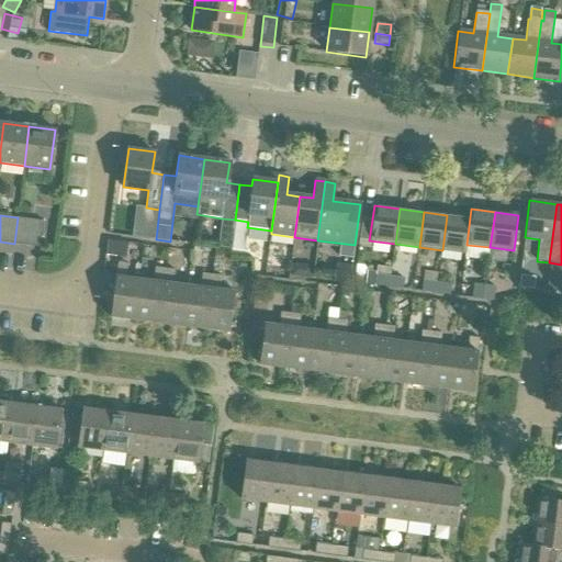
[(447,215),(442,250),(465,254),(467,245),(470,217),(447,215)]
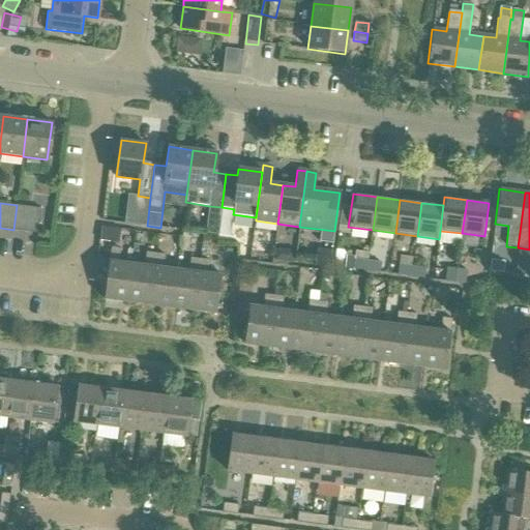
[(17,205),(13,230),(37,234),(40,208),(17,205)]
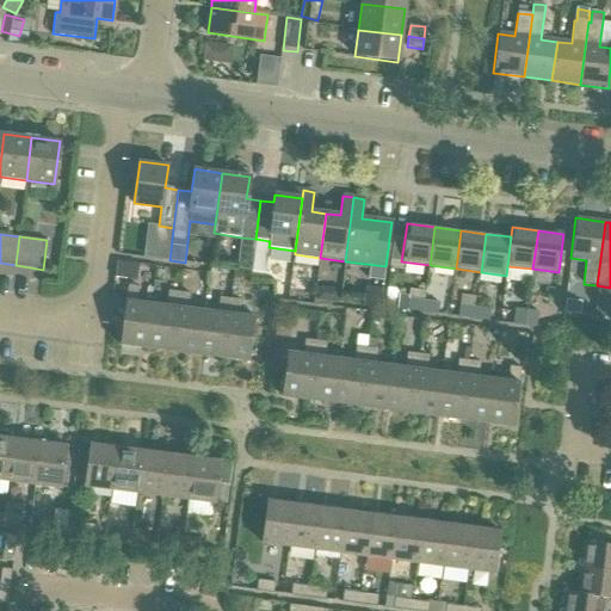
[(121,345),(148,349),(153,303),(139,302),(141,288),(128,287),(121,345)]
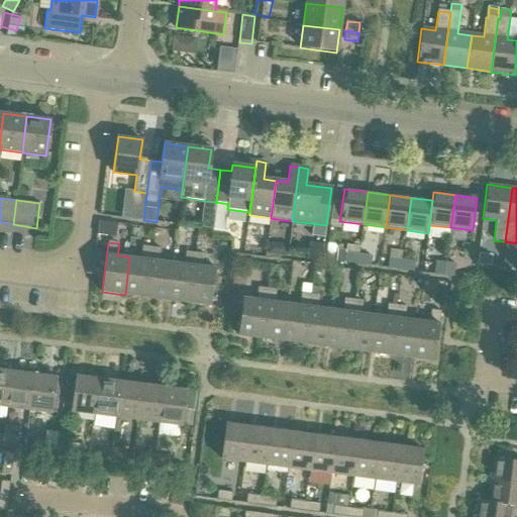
[(142,259),(129,256),(125,295),(146,297),(152,247),(143,246),(142,259)]
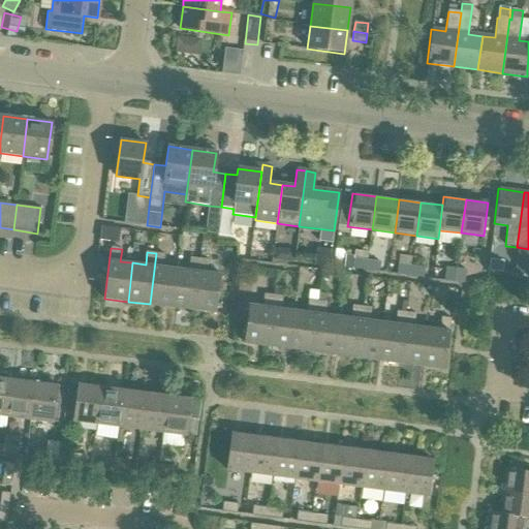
[(165,254),(156,253),(150,304),(172,307),(176,269),(163,267),(165,254)]
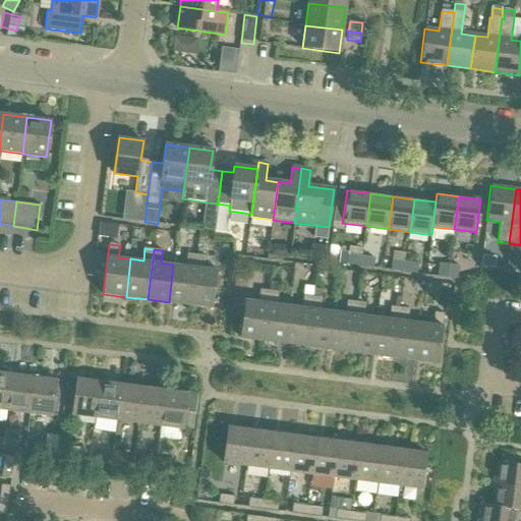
[(340,264),(360,267),(362,256),(348,254),(349,251),(342,250),(340,264)]
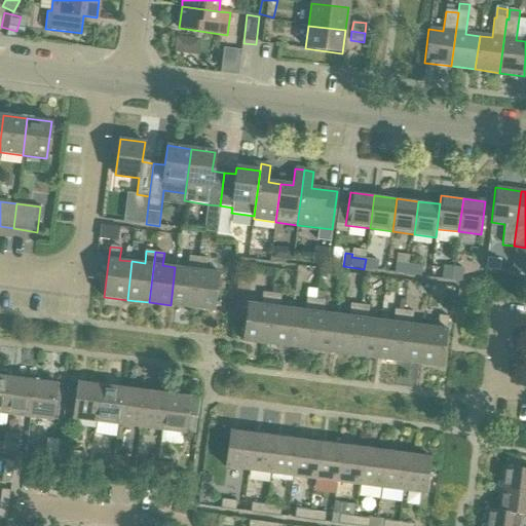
[(175,267),(171,305),(193,308),(199,257),(190,256),(188,268),(175,267)]
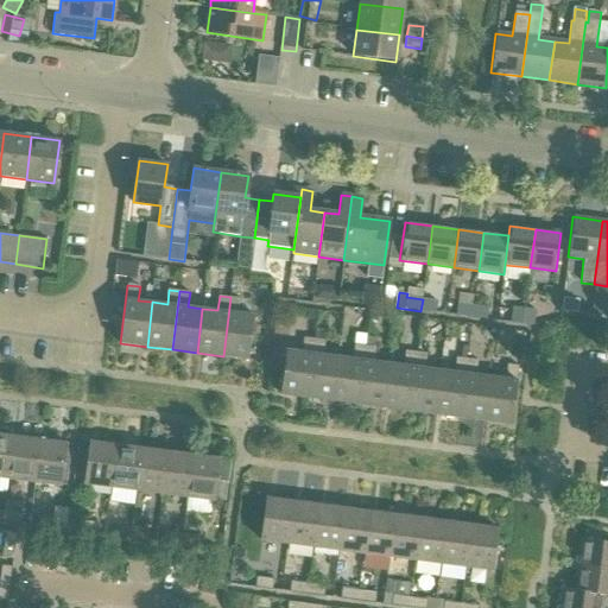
[(230,297),(223,356),(248,360),(254,315),(239,312),(241,298),(230,297)]
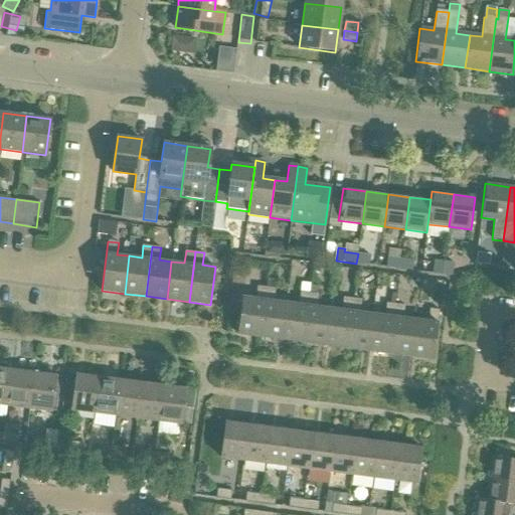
[(489,265),(490,254),(477,252),(476,264),(488,265),(489,265)]
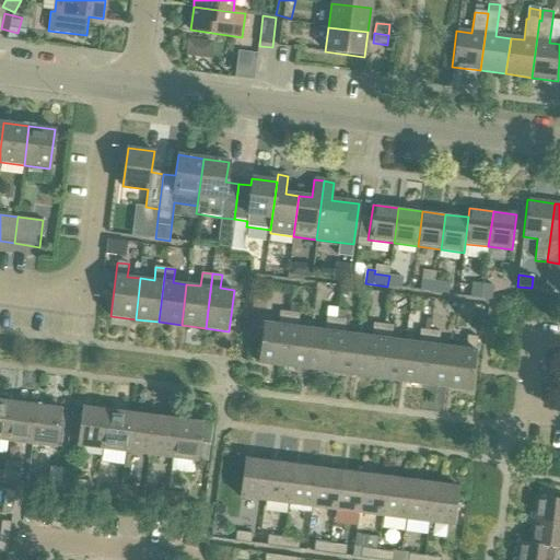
[(547,275),(546,290),(555,291),(557,276),(547,275)]
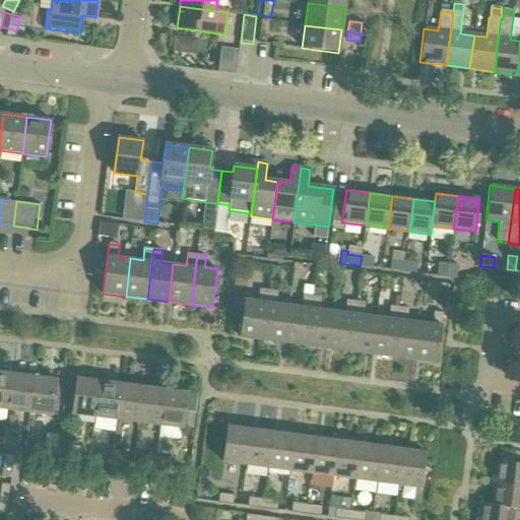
[(362,256),(360,266),(373,268),(375,258),(362,256)]
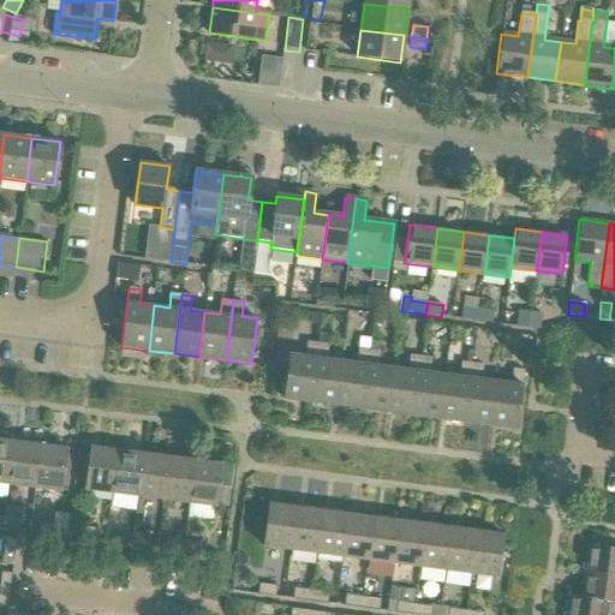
[(461,320),(477,322),(479,310),(463,308),(461,320)]
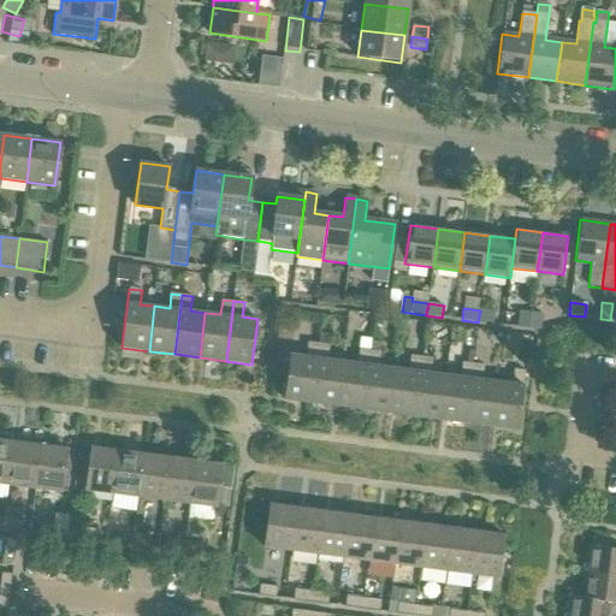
[(480,311),(478,323),(493,324),(496,312),(480,311)]
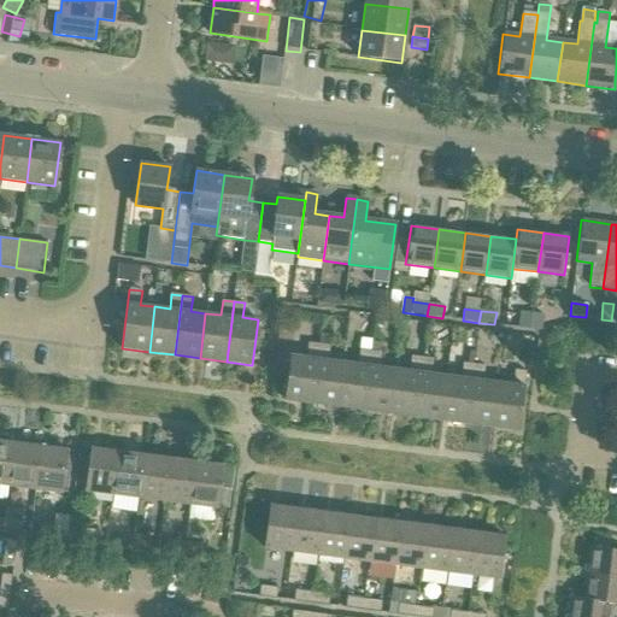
[(518,328),(530,329),(533,313),(521,312),(518,328)]
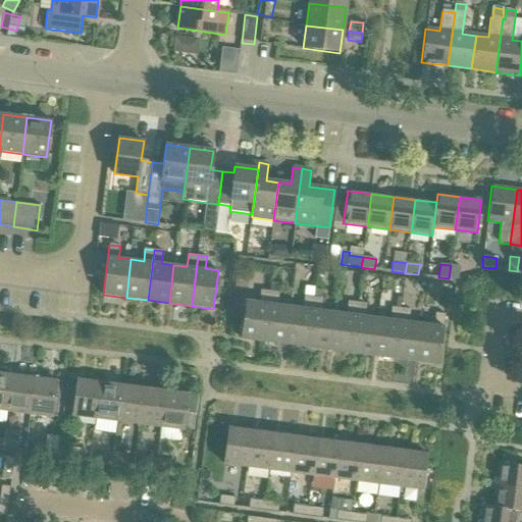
[(451,265),(449,278),(459,280),(460,266),(451,265)]
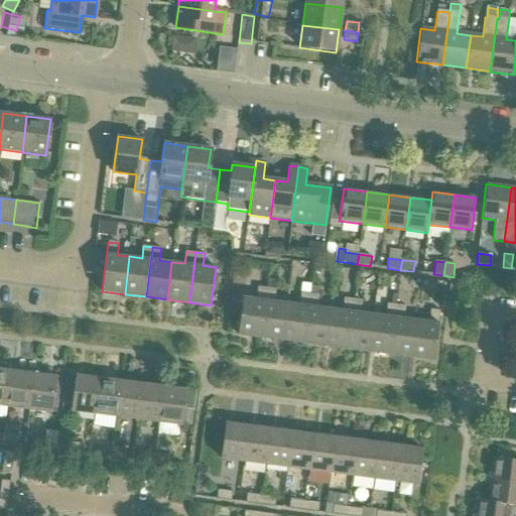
[(238,334),(259,337),(266,287),(257,286),(255,298),(242,297),(238,334)]
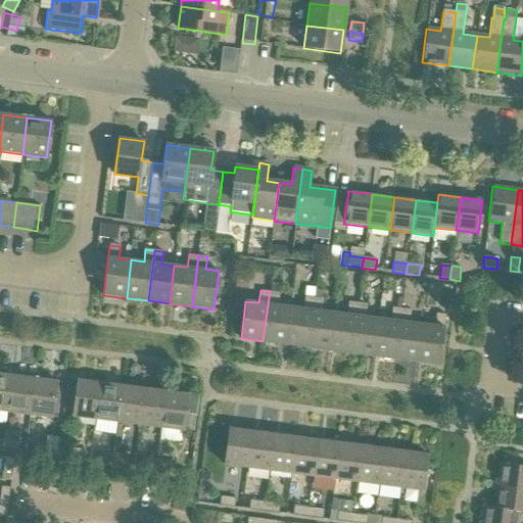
[(263,341),(285,344),(290,306),(277,305),(278,293),(270,291),(263,341)]
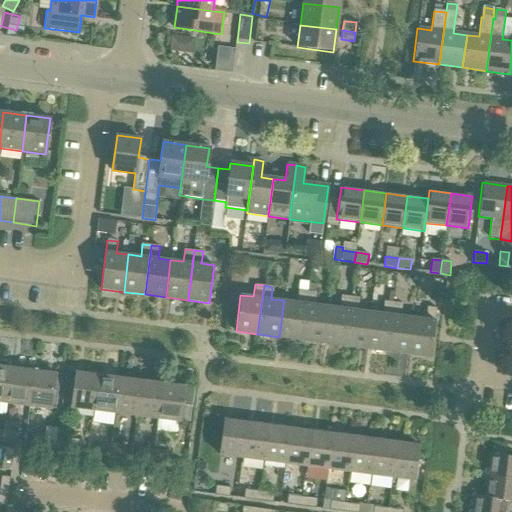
[(279,337),(302,340),(308,292),(299,290),(297,302),(284,300),(279,337)]
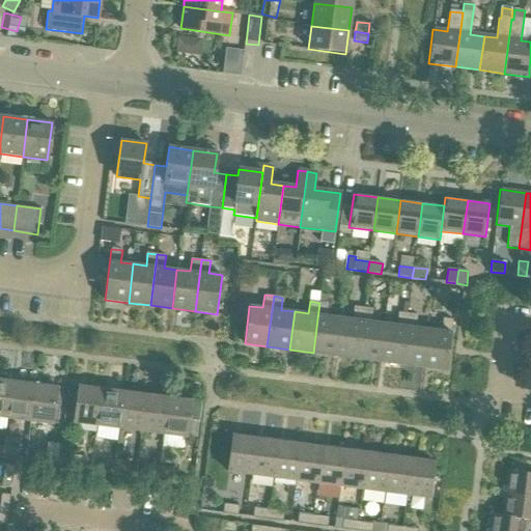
[(313,353),(335,356),(340,317),(327,315),(329,304),(319,303),(313,353)]
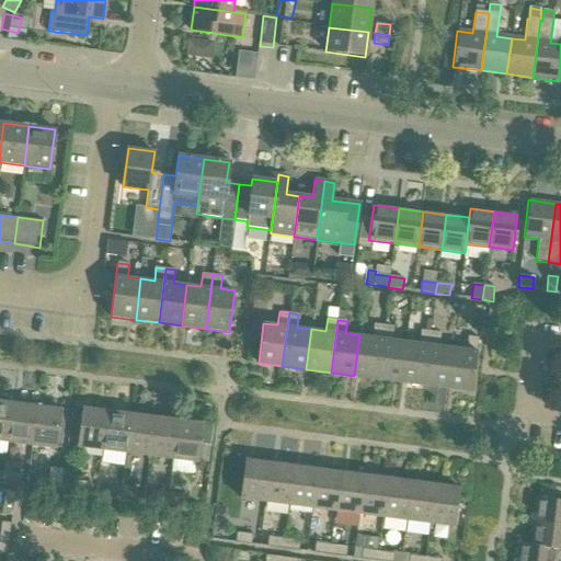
[(373,338),(359,335),(354,376),(377,379),(384,325),(375,324),(373,338)]
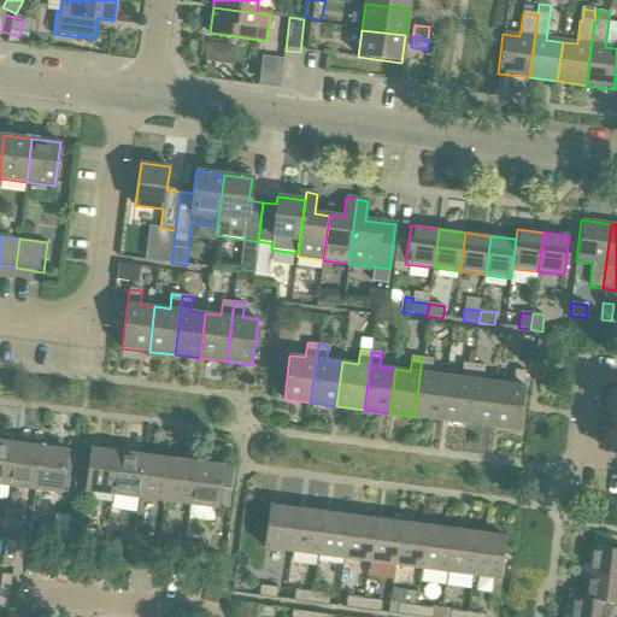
[(415,417),(441,421),(447,376),(432,374),(434,359),(422,358),(415,417)]
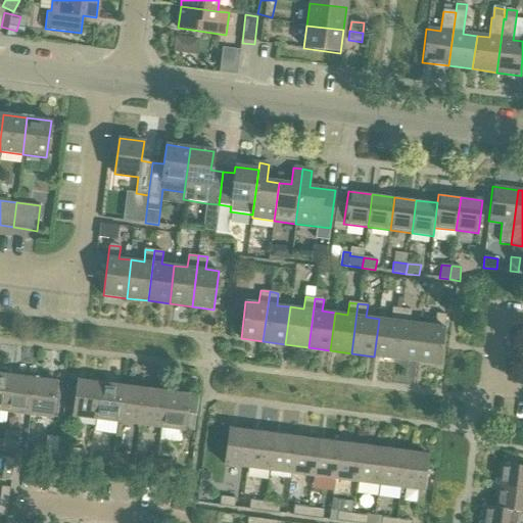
[(379,319),(374,357),(394,359),(401,308),(392,307),(391,320),(379,319)]
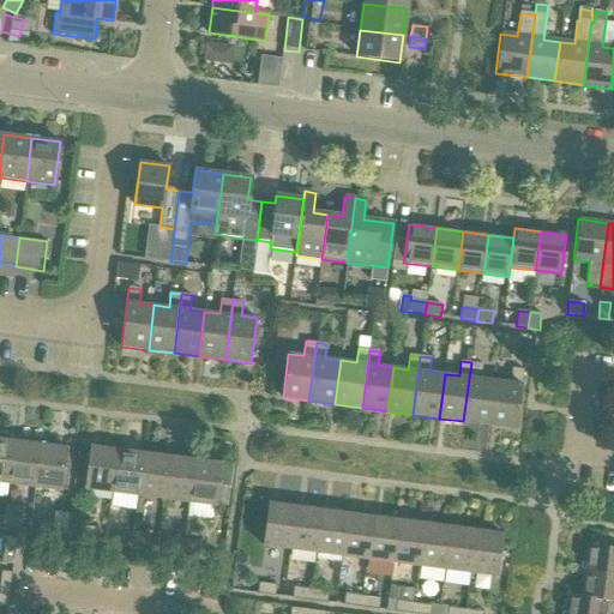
[(471,362),(463,421),(489,425),(495,380),(481,378),(482,365),(471,362)]
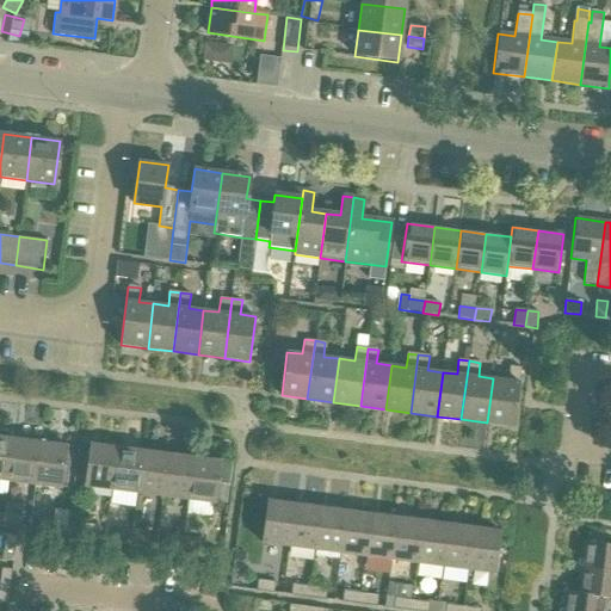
[(493,378),(487,423),(514,426),(522,368),(511,366),(508,381),(493,378)]
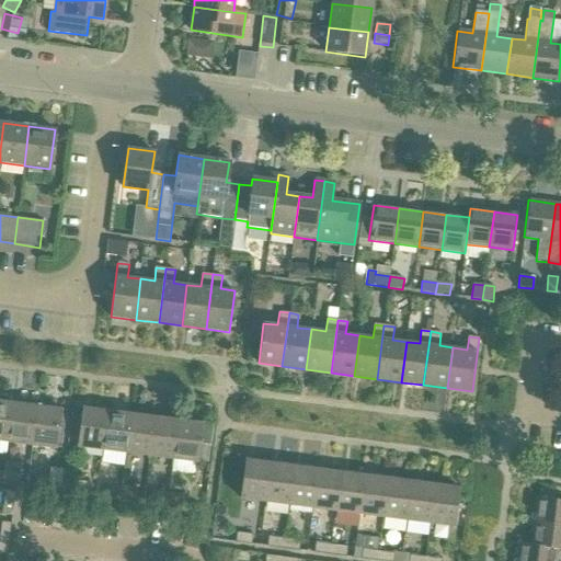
[(0,442),(8,443),(13,404),(0,402),(0,442)]
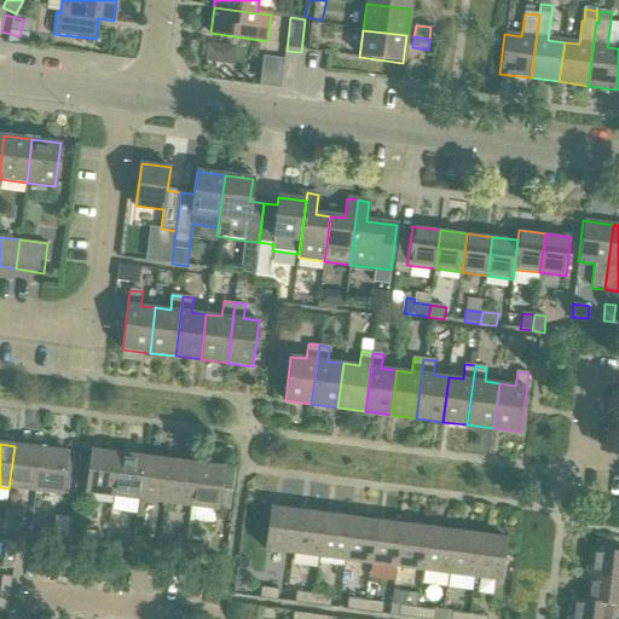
[(40,450),(15,446),(9,489),(35,492),(40,450)]
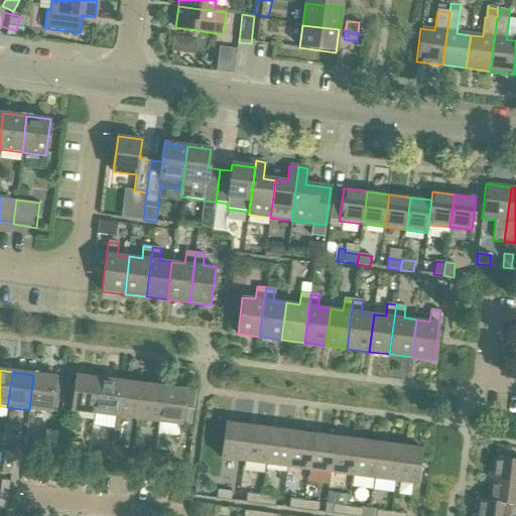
[(55,378),(33,375),(29,410),(51,413),(55,378)]
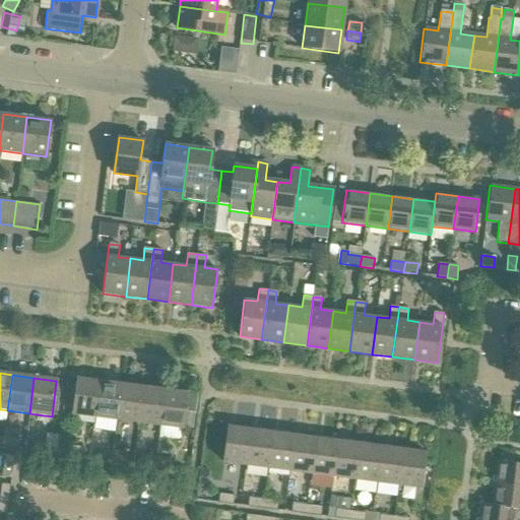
[(72,414),(94,417),(100,382),(76,379),(72,414)]
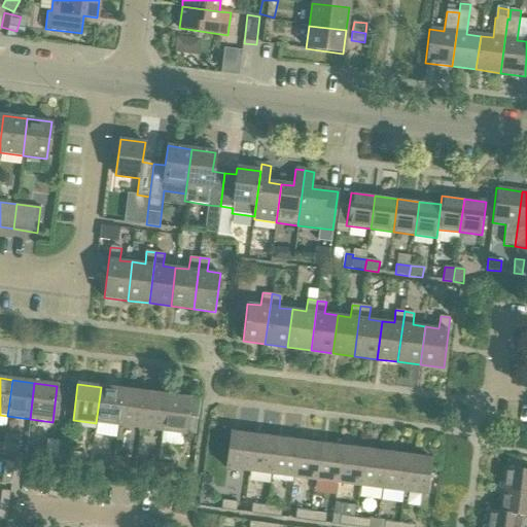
[(96,423),(109,425),(117,426),(123,390),(101,387),(96,423)]
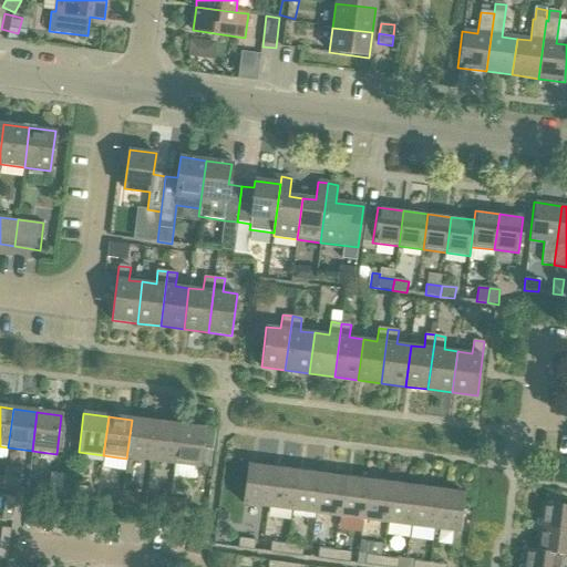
[(126,459),(151,462),(156,423),(132,420),(126,459)]
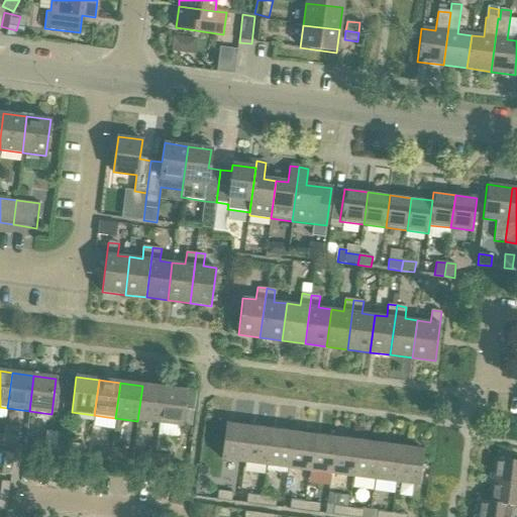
[(142,386),(137,421),(159,424),(164,388),(142,386)]
